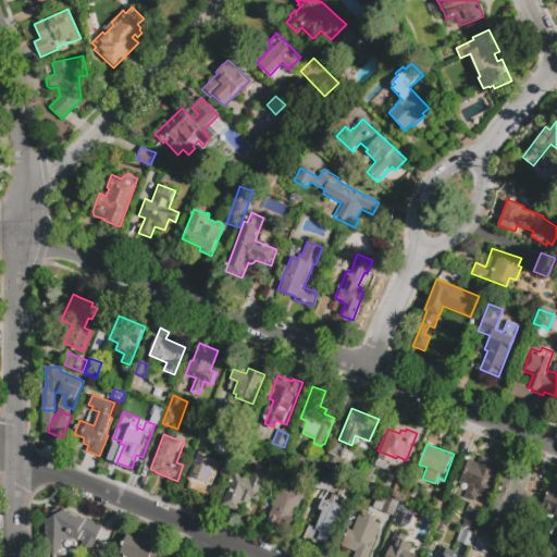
[(187,482),(198,453),(221,461),(209,491),(187,482)]
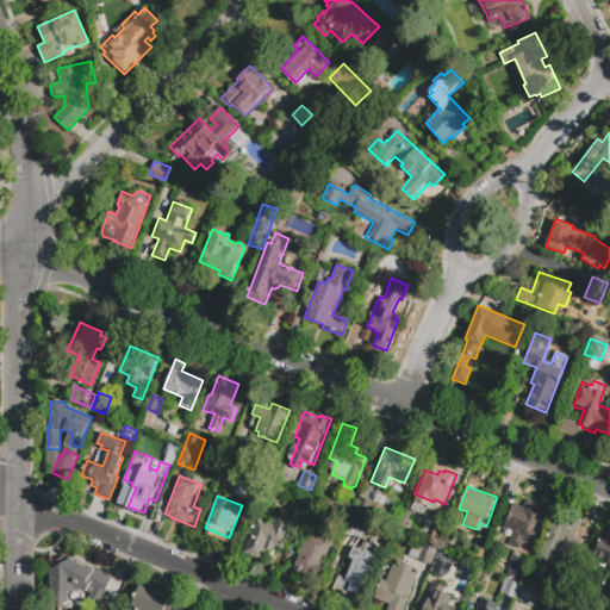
[(353,514),(360,497),(375,503),(368,520),(353,514)]
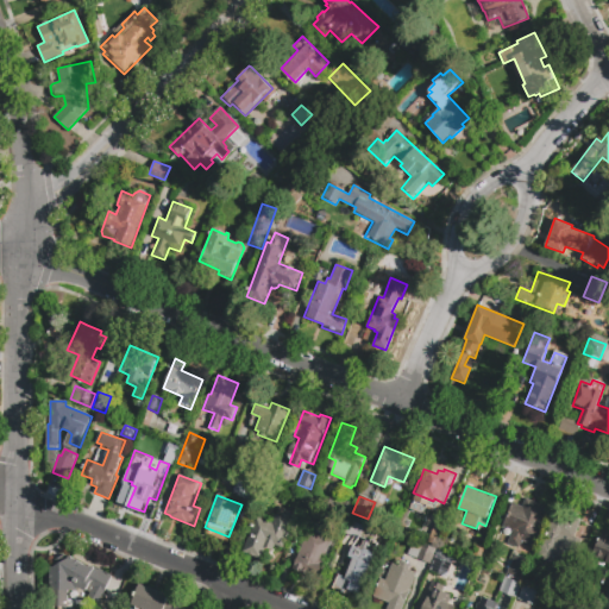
[(519,548),(507,544),(512,531),(502,527),(512,503),(521,507),(525,498),(547,508),(533,545),(532,545),(529,548),(520,545),(519,548)]
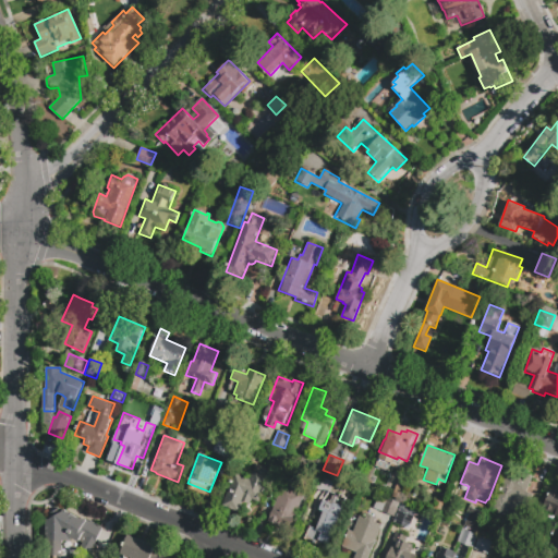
[(239,513),(222,507),(235,474),(250,480),(255,465),(271,472),(259,502),(253,499),(250,506),(243,502),(239,513)]
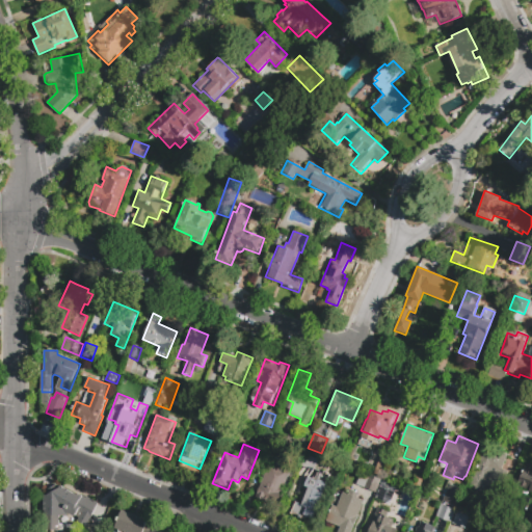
[(490,448),(506,454),(500,471),(495,469),(490,479),(498,482),(493,496),(468,486),(474,471),(475,472),(484,449),(489,452),(490,448)]
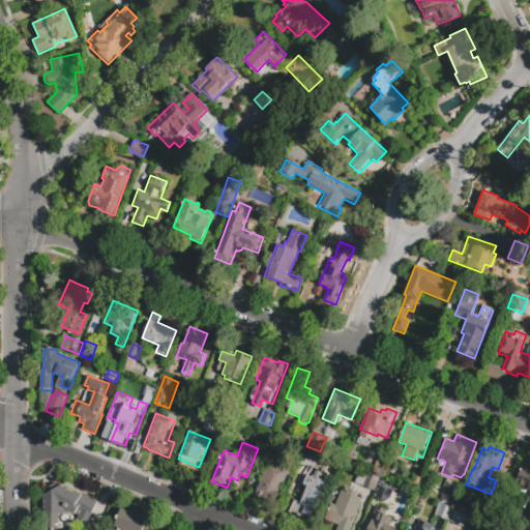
[(387,464),(382,477),(370,472),(374,460),(387,464)]
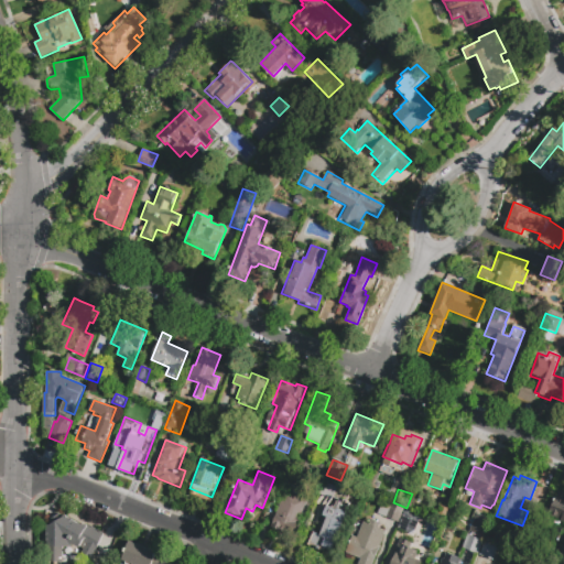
[(284,492),(306,501),(297,523),(302,524),(297,535),(285,531),(284,533),(270,528),(284,492)]
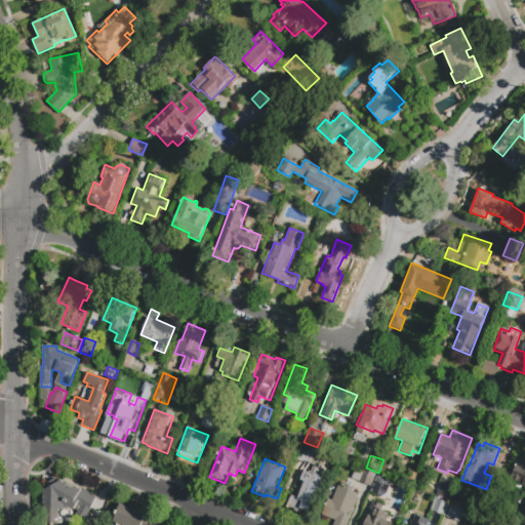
[(524,505),(514,500),(518,491),(524,494),(524,486),(522,485),(522,486),(510,482),(519,458),(524,460),(524,505)]
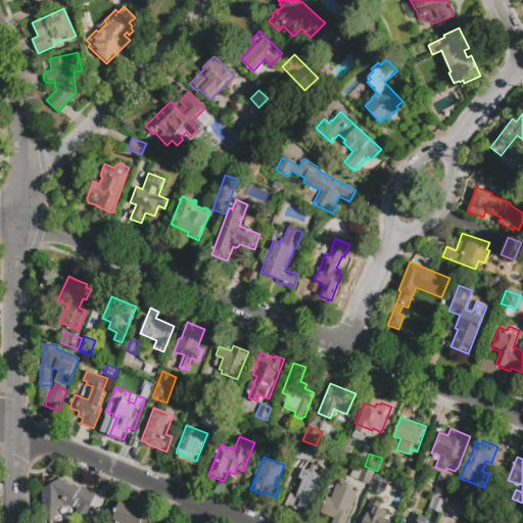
[(311,461),(325,467),(322,473),(326,474),(324,480),(322,479),(307,515),(286,507),(291,493),(296,495),(302,479),(300,478),(303,470),(311,461)]
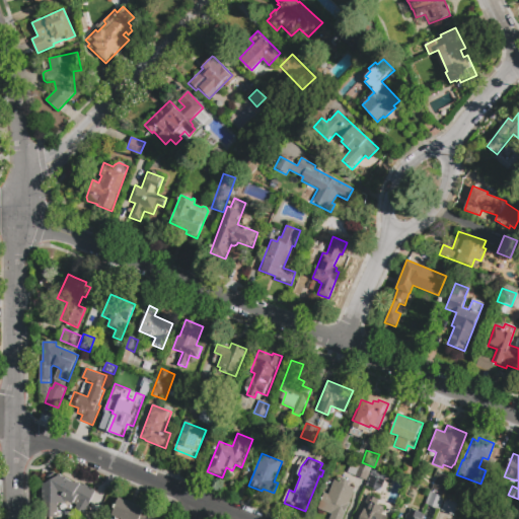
[(369,469),(365,479),(347,472),(351,462),(369,469)]
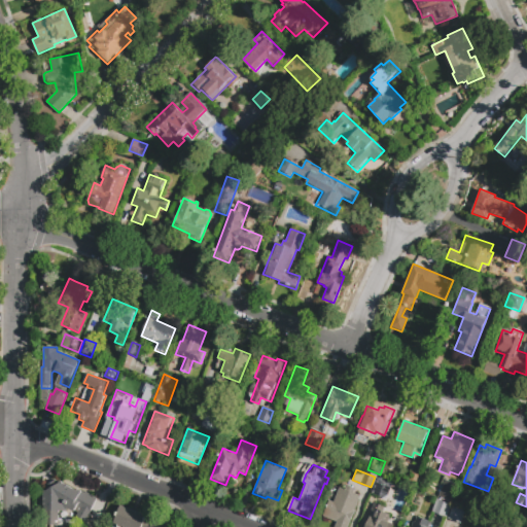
[(408,481),(412,470),(420,472),(416,484),(408,481)]
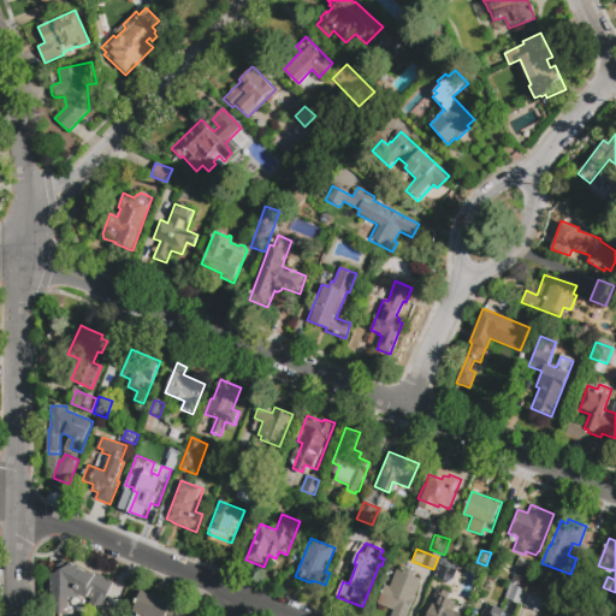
[(436,579),(445,557),(457,562),(448,584),(436,579)]
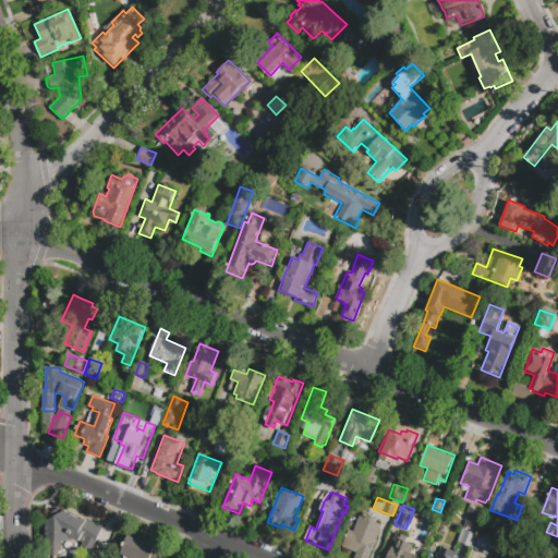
[(89,553),(81,547),(84,541),(80,540),(79,543),(70,538),(70,543),(61,542),(62,550),(64,550),(65,552),(67,553),(67,555),(67,556),(65,557),(63,557),(49,557),(49,543),(46,543),(46,518),(48,518),(47,516),(59,509),(62,512),(65,510),(79,519),(84,518),(91,523),(92,521),(102,529),(89,553)]
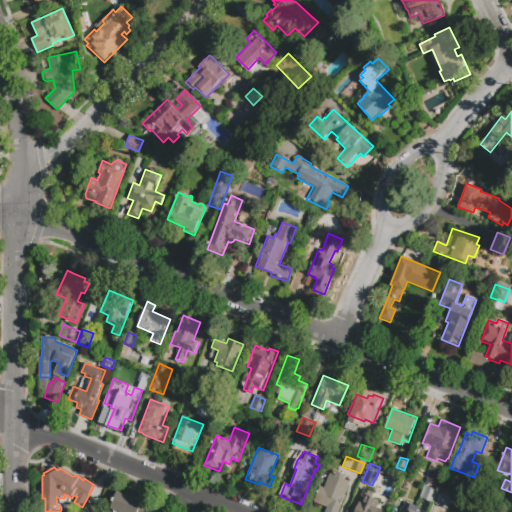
[(439,487),(426,482),(431,467),(445,472),(439,487)]
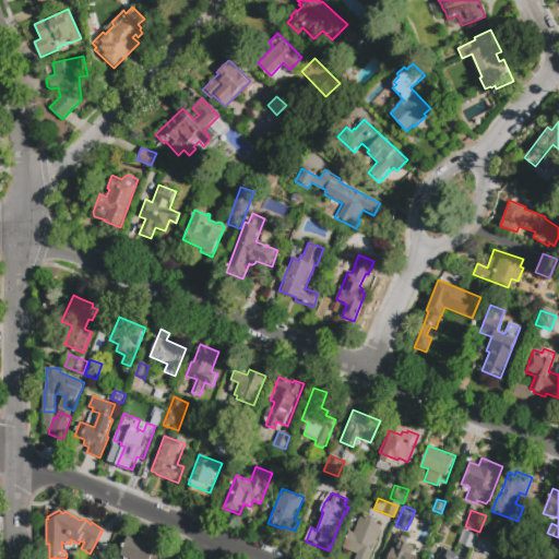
[(342,548),(348,531),(354,533),(360,516),(365,519),(367,514),(376,519),(375,523),(382,525),(368,558),(355,558),(357,554),(342,548)]
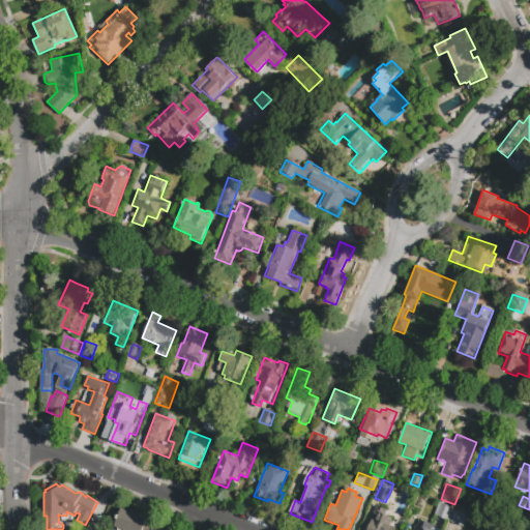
[(447,520),(435,516),(439,502),(452,507),(447,520)]
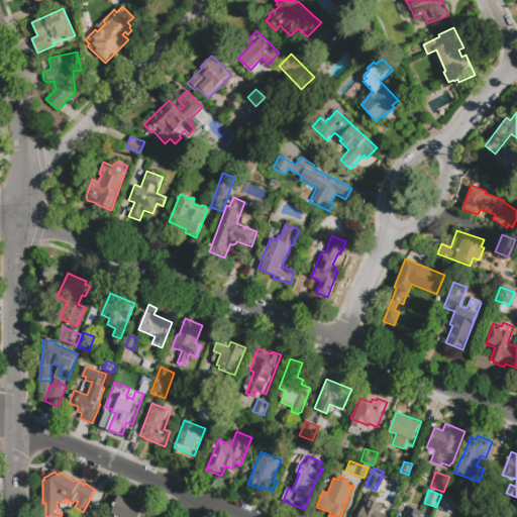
[(358,516),(368,494),(378,497),(376,503),(383,505),(380,513),(386,515),(385,516),(358,516)]
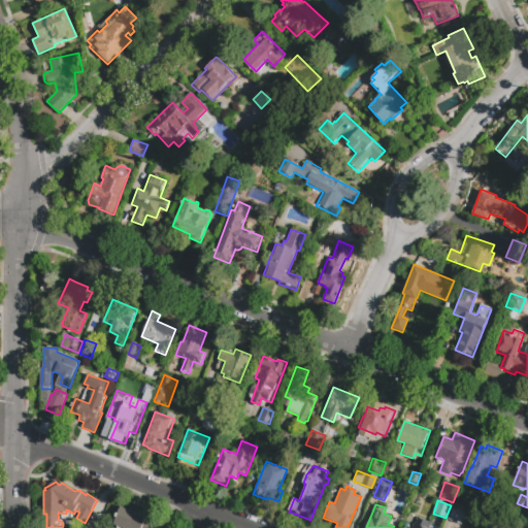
[(450,520),(454,507),(465,512),(461,524),(450,520)]
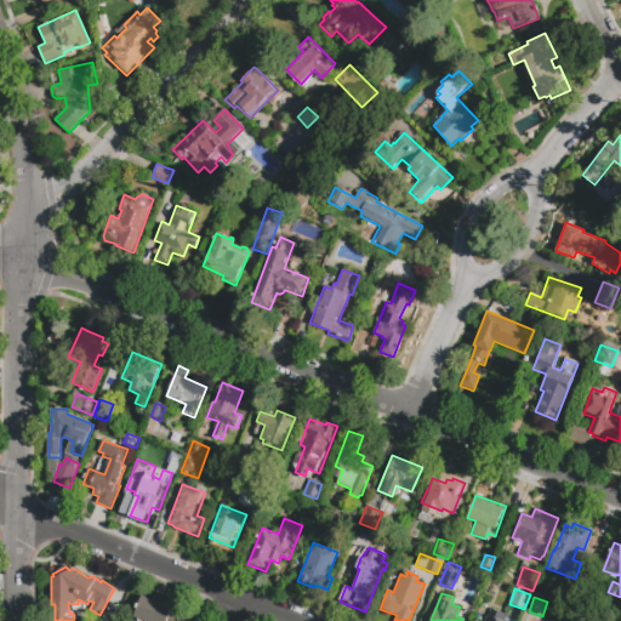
[(144,620),(136,617),(144,598),(194,617),(192,620),(144,620)]
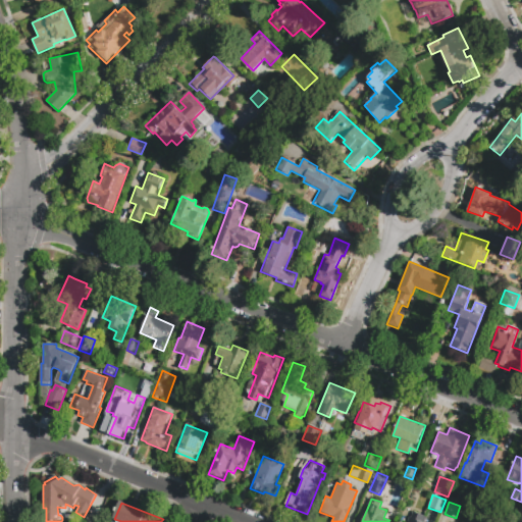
[(409,521),(414,512),(426,517),(424,521),(409,521)]
